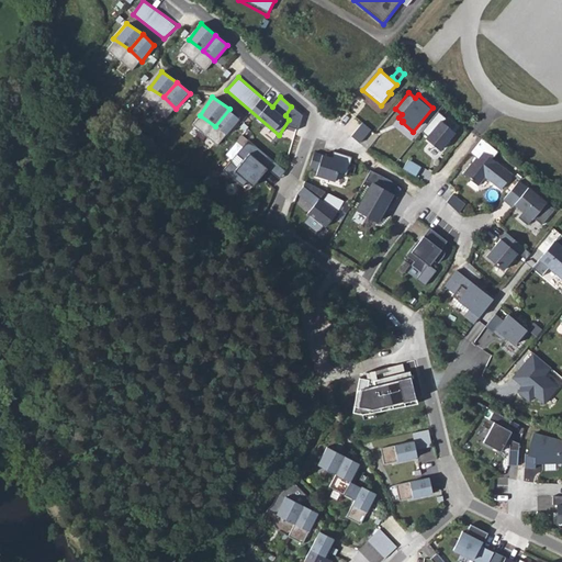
[(242,120),(229,109),(215,126),(227,136),(242,120)]
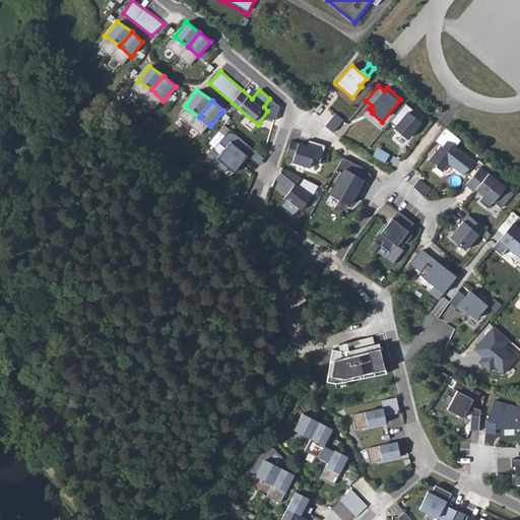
[(413,110),(405,103),(390,122),(399,130),(398,131),(407,139),(421,122),(410,114),(413,110)]
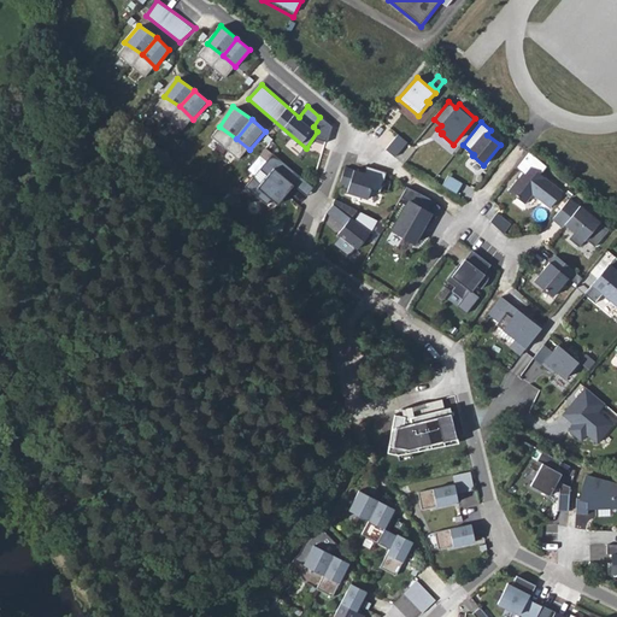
[(399,140),(386,156),(395,163),(409,148),(399,140)]
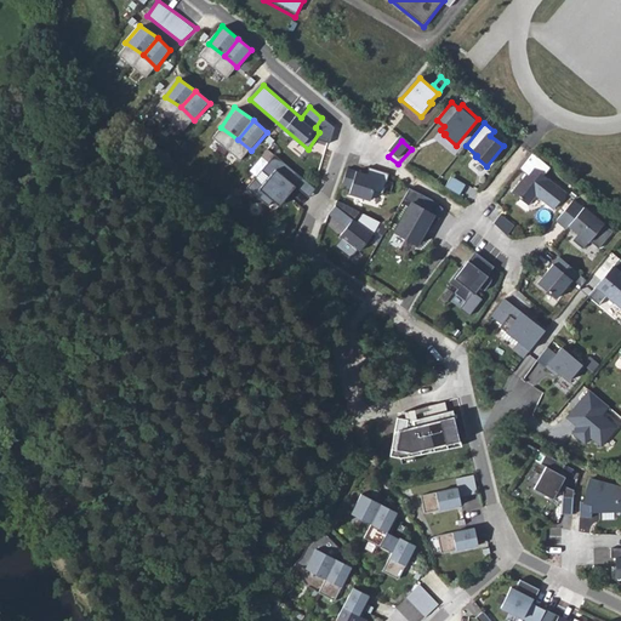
[(315,187),(273,154),(248,191),(269,206),(273,201),(280,208),(296,188),(308,199),(315,187)]
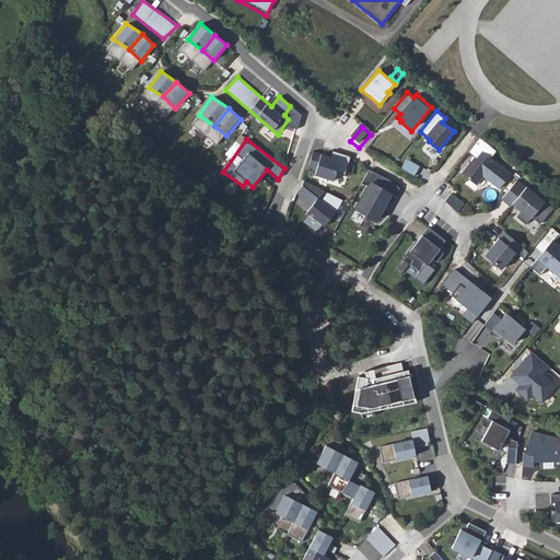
[(471,162),(463,174),(476,185),(483,176),(499,188),(511,174),(480,150),(475,156),(475,158),(473,161),(471,162)]
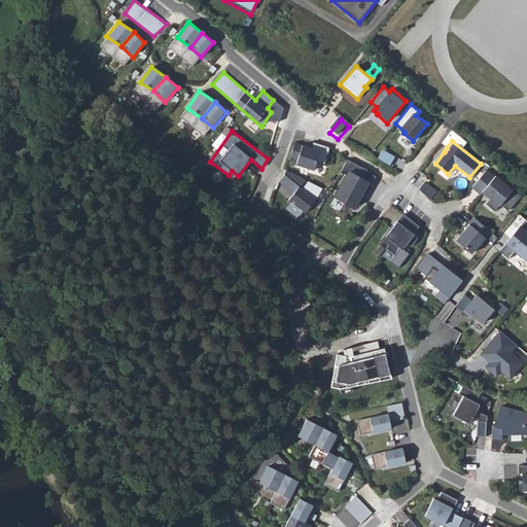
[(294,148),(290,162),(297,164),(296,169),(314,175),(317,167),(324,170),(330,152),(313,146),(311,153),(294,148)]
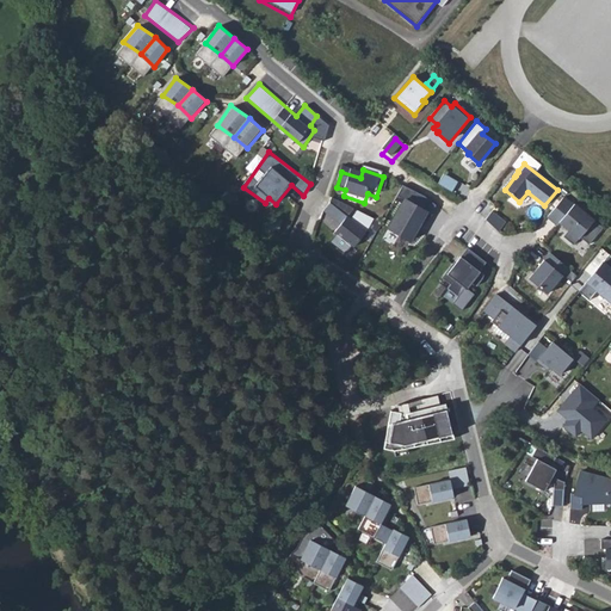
[(444,173),(437,184),(451,192),(457,181),(444,173)]
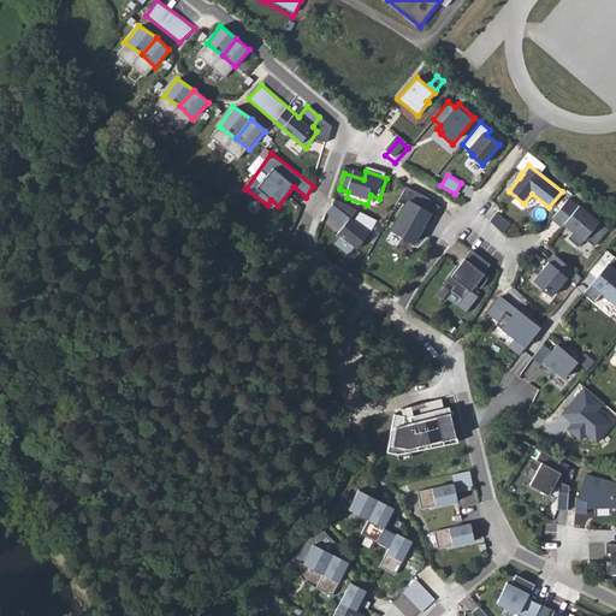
[(436,214),(408,196),(390,234),(419,246),(436,214)]
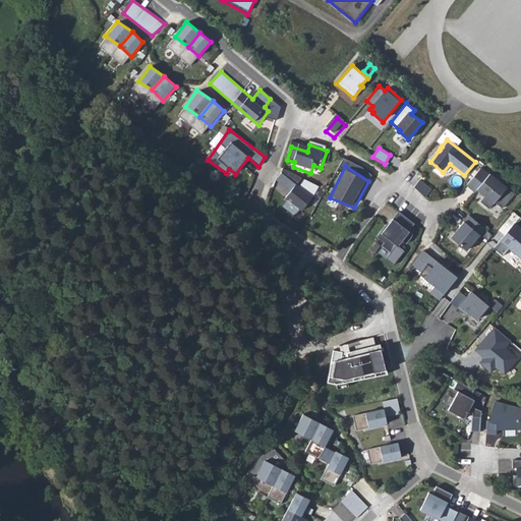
[(514,193),(490,175),(478,190),(485,196),(480,203),(488,208),(491,203),(501,208),(514,193)]
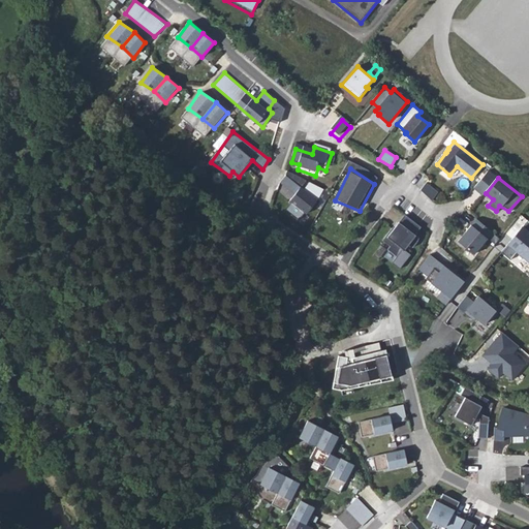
[(285,181),(280,187),(294,199),(289,206),(306,219),(317,206),(323,194),(308,186),(304,195),(285,181)]
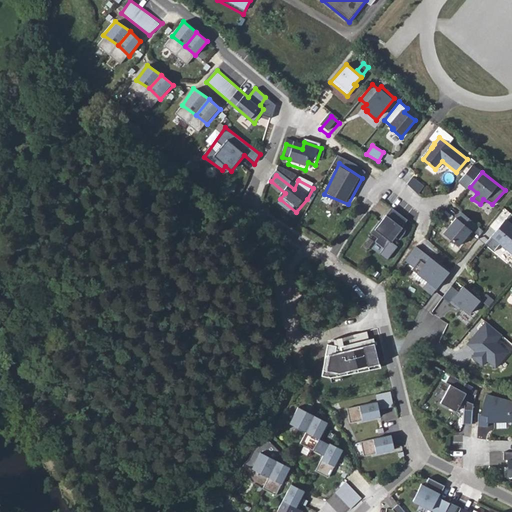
[(412,178),(406,185),(417,195),(423,187),(412,178)]
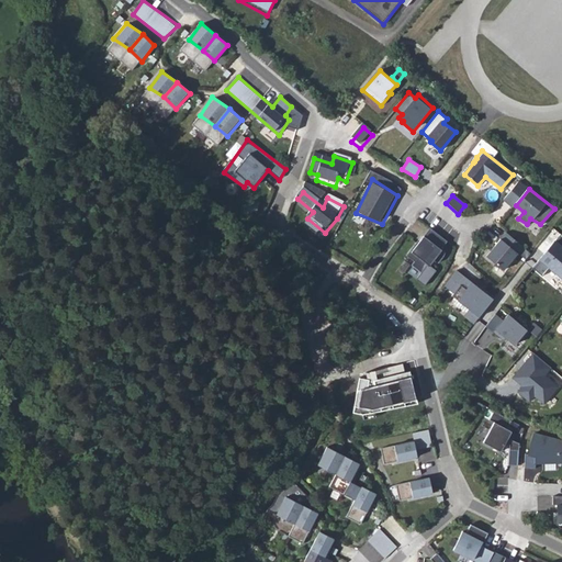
[(451,242),(429,227),(407,257),(420,271),(417,280),(426,287),(438,268),(434,263),(451,242)]
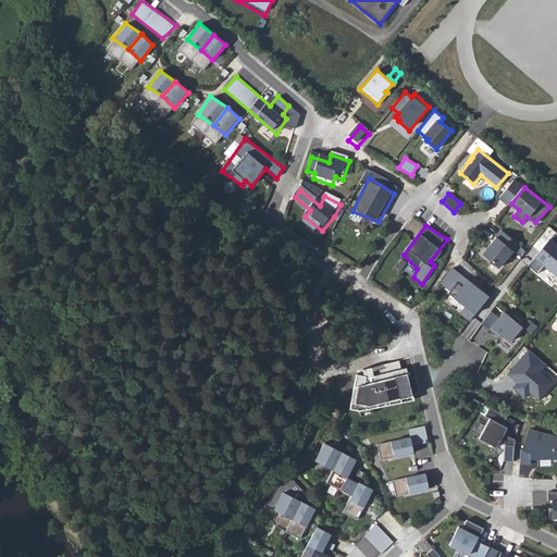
[(520,246),(500,231),(482,255),(500,270),(520,246)]
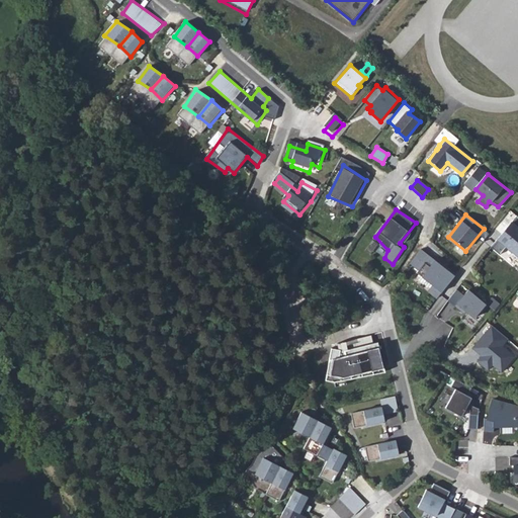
[(517,216),(517,214),(496,240),(517,257),(517,216)]
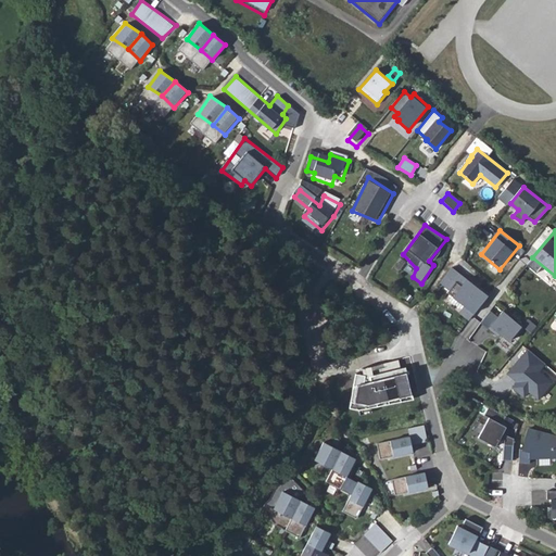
[(487,295),(449,266),(438,283),(447,291),(441,299),(468,321),(487,295)]
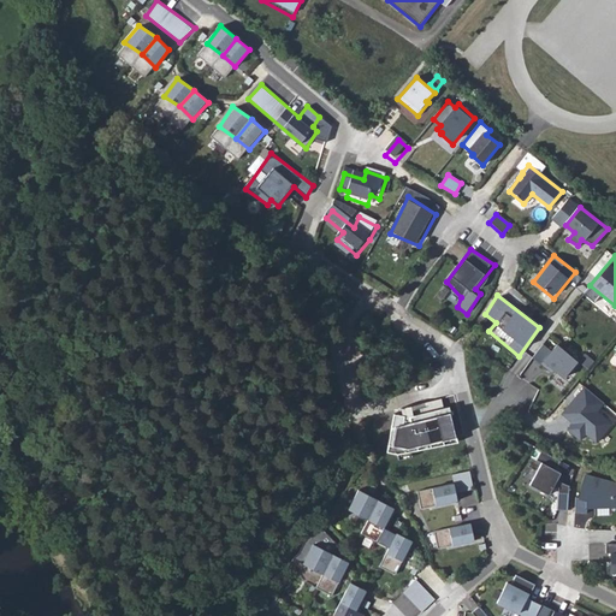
[(582,365),(556,344),(545,362),(568,381),(582,365)]
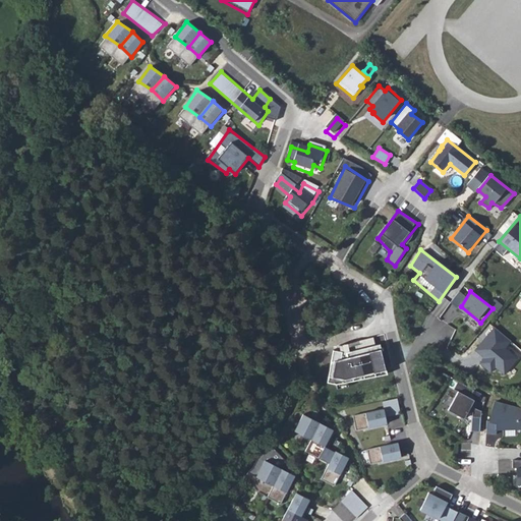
[(342,352),(334,351),(329,385),(338,387),(391,377),(389,369),(392,368),(384,334),(340,346),(342,352)]
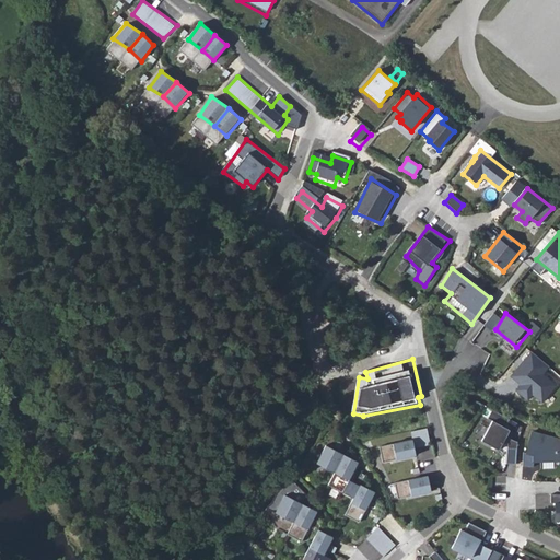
[(502,433),(508,426),(490,416),(485,424),(490,427),(479,446),(497,456),(501,448),(504,451),(504,454),(514,455),(515,447),(506,444),(506,438),(508,435),(502,433)]
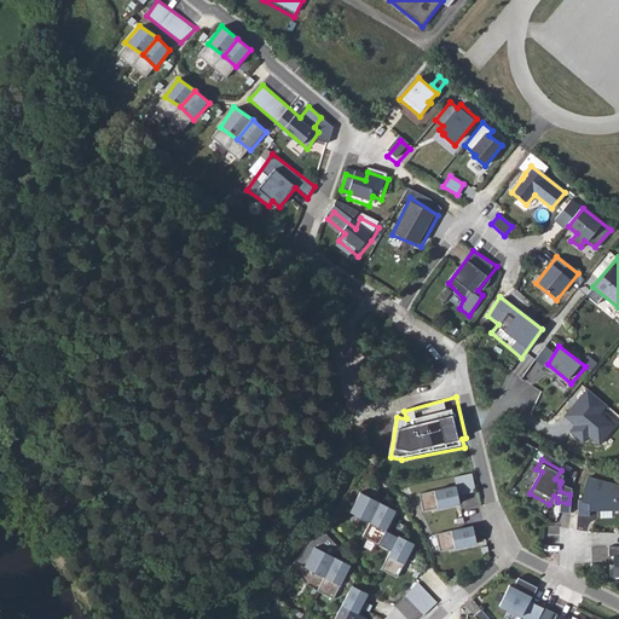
[(476,493),(473,474),(455,478),(456,486),(420,493),(423,510),(431,509),(433,514),(463,505),(462,496),(476,493)]
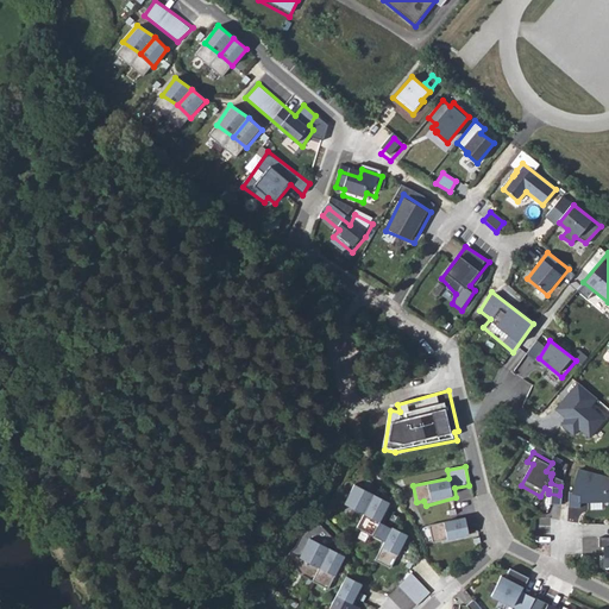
[(567,503),(579,504),(579,498),(604,498),(607,488),(608,488),(608,472),(578,466),(572,489),(569,488),(567,503)]
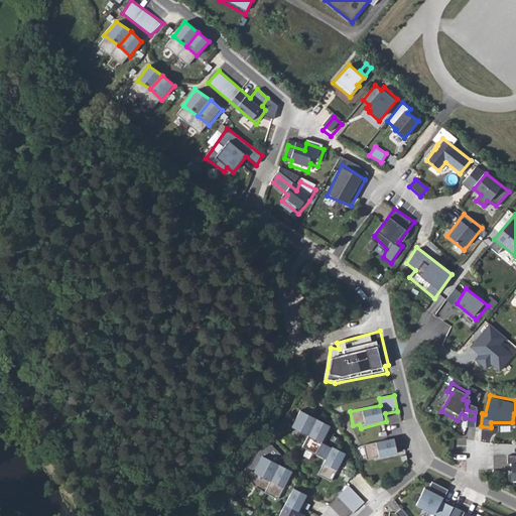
[(314,417),(298,410),(290,426),(306,435),(314,417)]
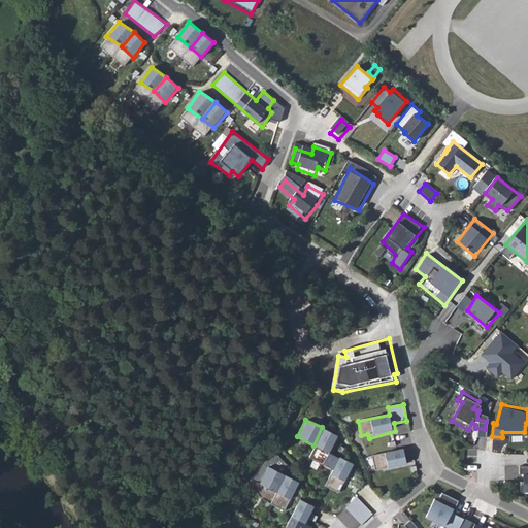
[(337,435),(322,427),(314,446),(308,457),(322,464),(329,453),(333,442),(337,435)]
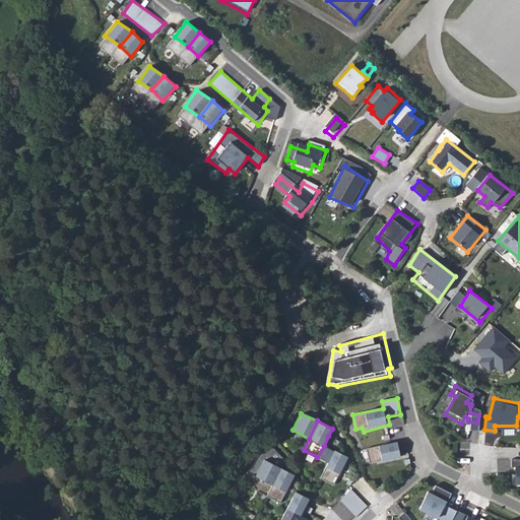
[(477,423),(468,421),(467,436),(476,437),(477,423)]
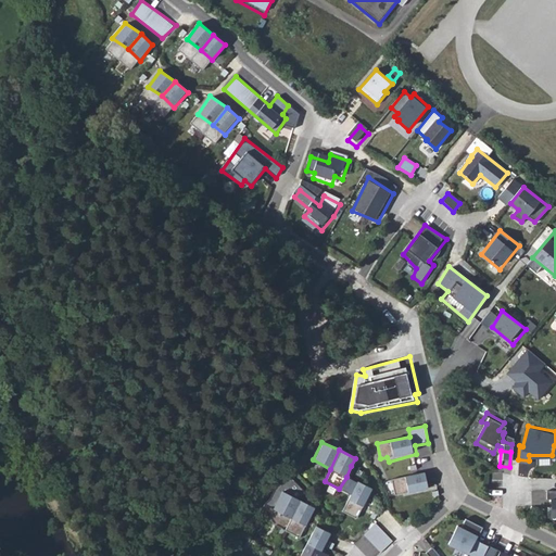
[(426,472),(391,479),(394,496),(430,491),(426,472)]
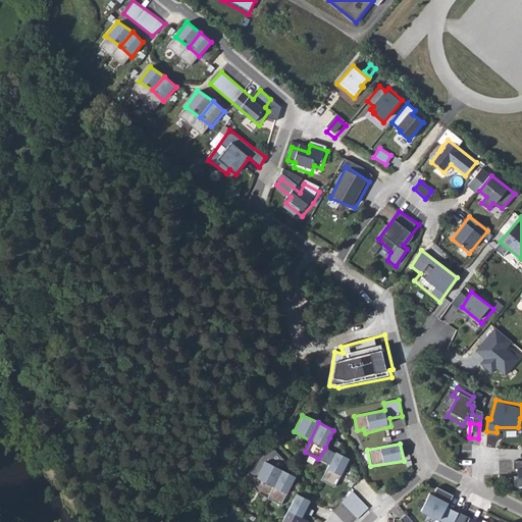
[(349,458),(334,452),(319,480),(334,488),(349,458)]
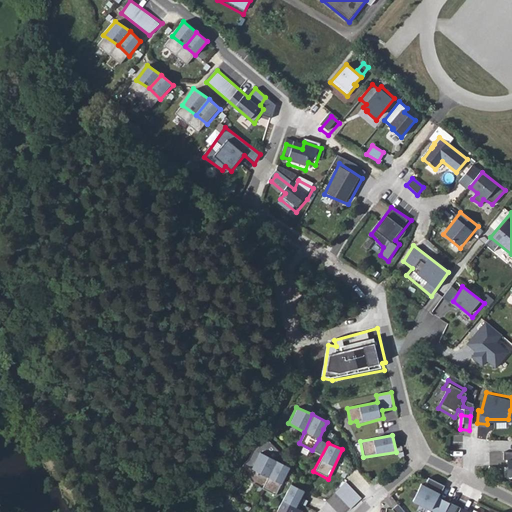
[(268,477),(277,460),(260,452),(252,468),(268,477)]
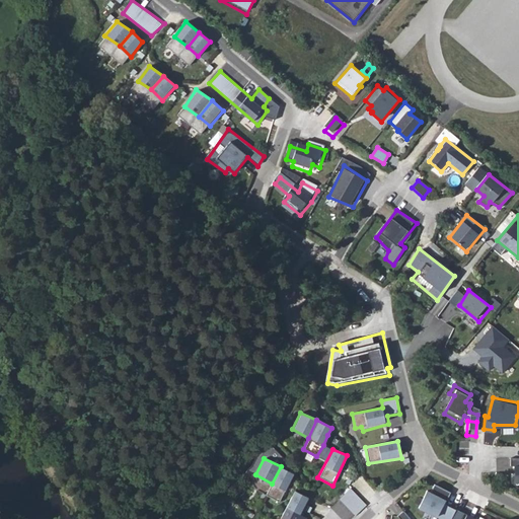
[(281,466),(272,484),(267,495),(279,502),(294,473),(281,466)]
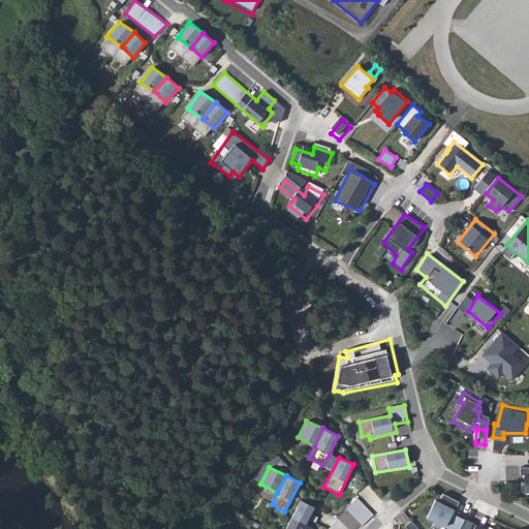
[(449,528),(459,528),(464,520),(452,512),(453,509),(455,510),(459,501),(442,493),(438,501),(435,500),(427,517),(449,528)]
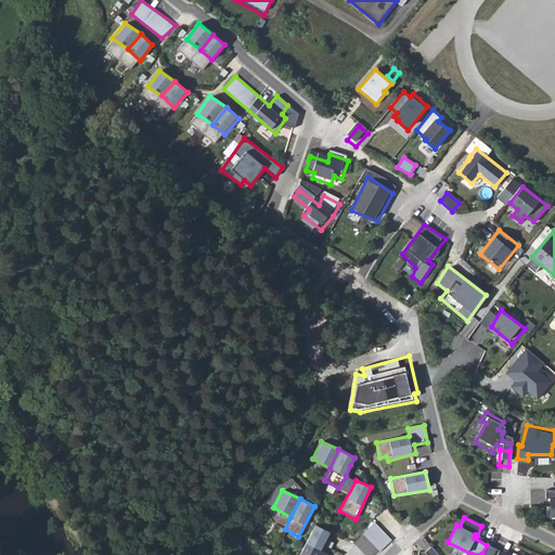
[(375,524),(364,534),(379,551),(391,540),(378,524),(375,524)]
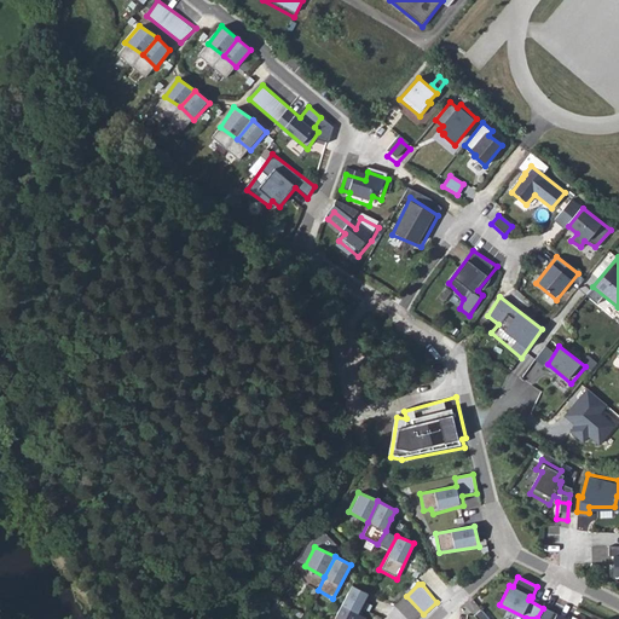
[(350,585),(333,618),(331,618),(352,618),(365,594),(350,585)]
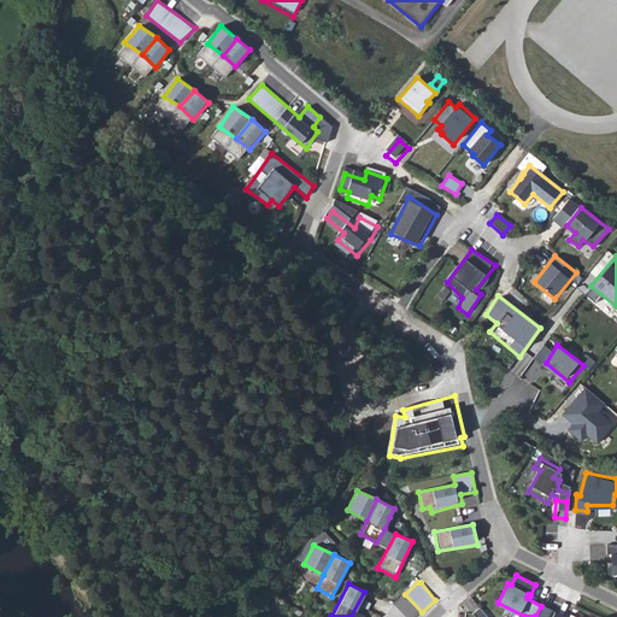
[(547,616),(552,610),(542,605),(541,606),(535,616),(547,616)]
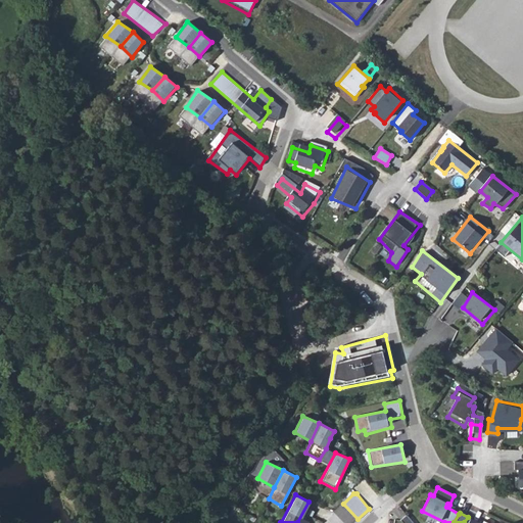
[(414,522),(407,514),(400,520),(402,522),(414,522)]
